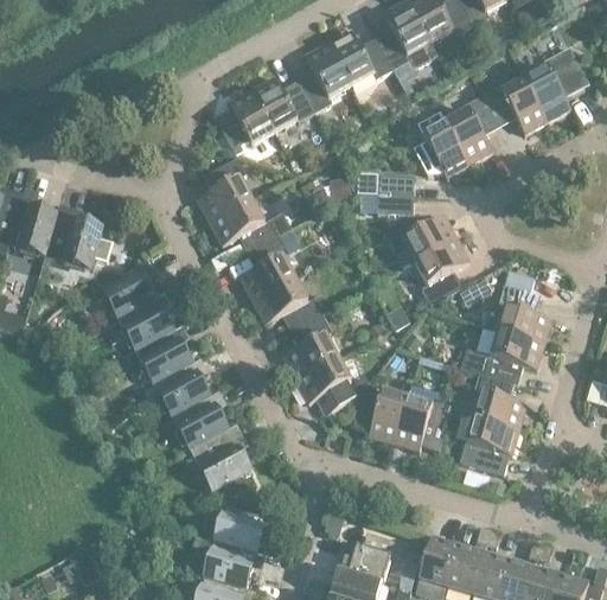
[(430,42),(407,0),(384,12),(404,49),(388,58),(394,69),(410,59),(414,66),(436,55),(430,42)]
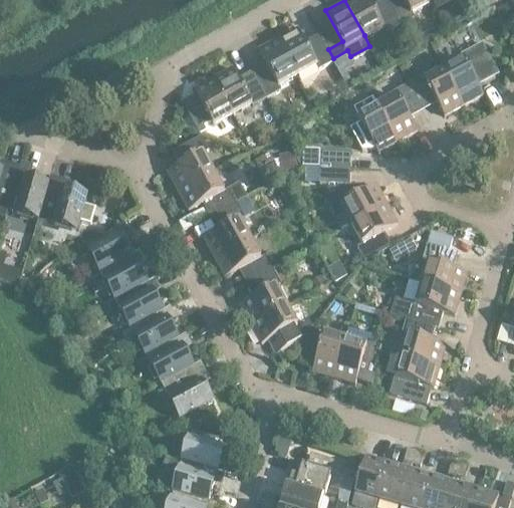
[(344,0),(364,35),(382,25),(386,30),(400,22),(395,12),(381,20),(369,0),(344,0)]
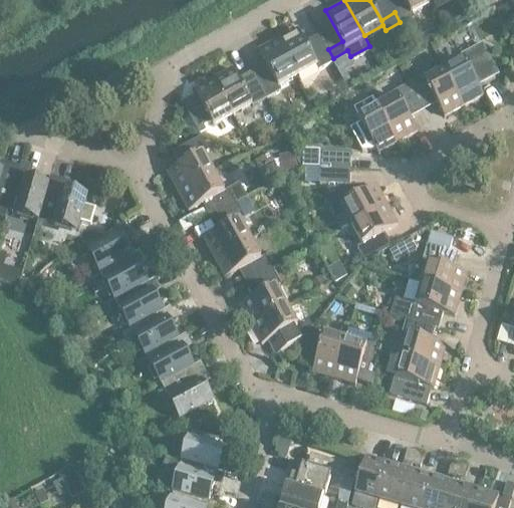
[(406,0),(409,5),(395,12),(400,22),(415,14),(412,9),(429,0),(406,0)]
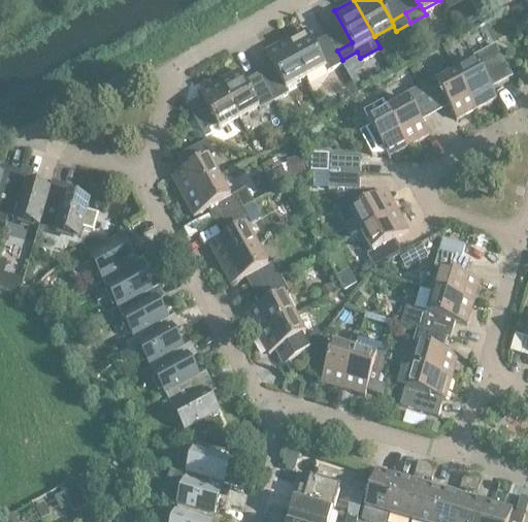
[(305,26),(286,37),(305,74),(325,63),(328,68),(342,60),(337,51),(323,58),(305,26)]
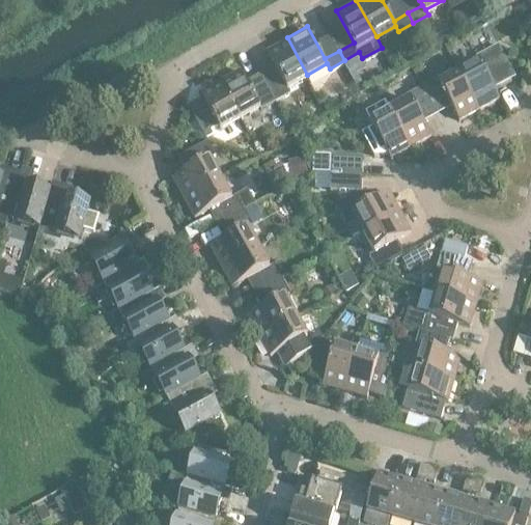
[(307,75),(287,37),(267,49),(284,80),(271,88),(276,98),(290,90),(287,85),(307,75)]
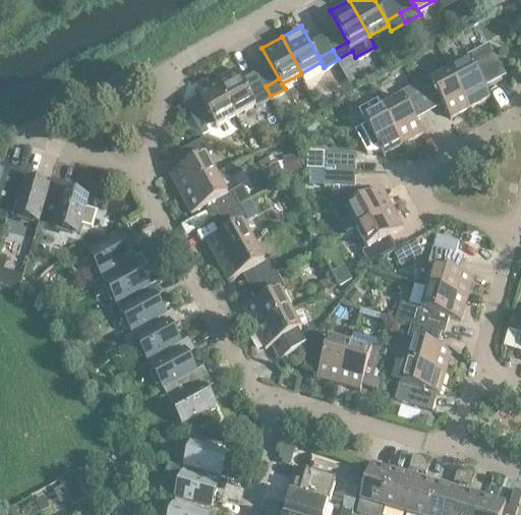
[(489,43),(468,54),(470,57),(451,67),(470,104),(489,93),(483,80),(504,69),(489,43)]
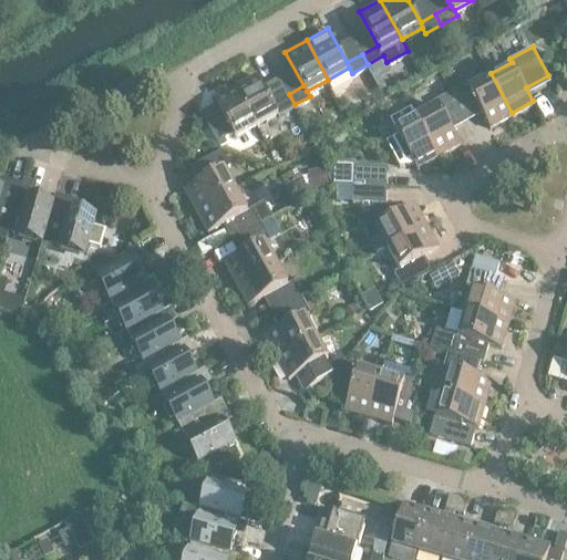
[(257,72),(235,83),(257,123),(278,112),(278,113),(295,104),(289,94),(274,103),(257,72)]
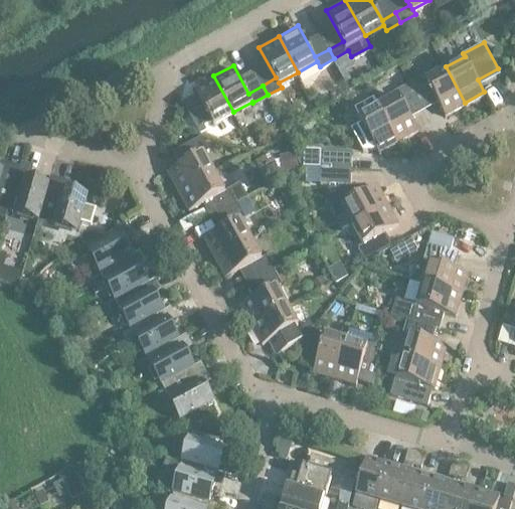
[(465,103),(446,66),(426,76),(423,72),(409,79),(414,90),(428,81),(446,113),(465,103)]
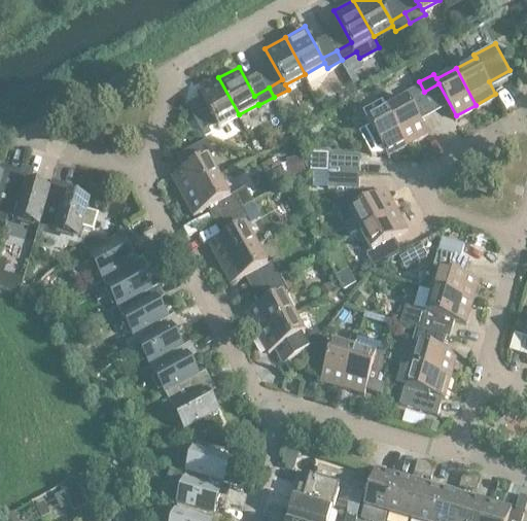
[(239,114),(218,77),(199,89),(211,111),(197,119),(202,129),(216,122),(218,126),(239,114)]
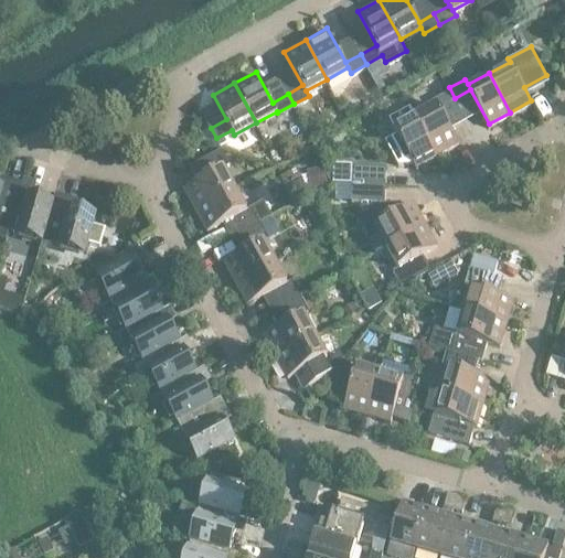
[(455,98),(449,87),(434,96),(436,102),(415,113),(437,152),(458,140),(439,106),(455,98)]
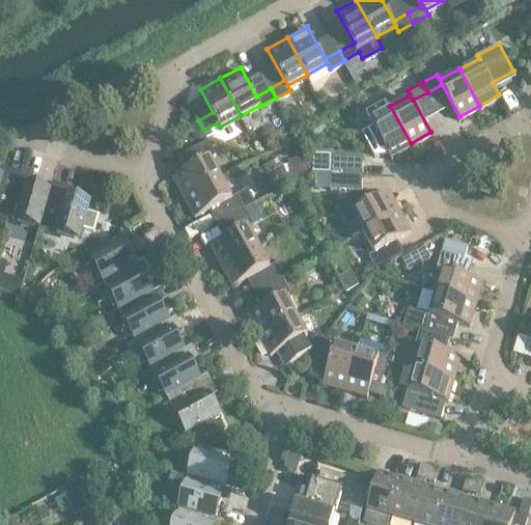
[(411,143),(390,106),(370,117),(390,155),(411,143)]
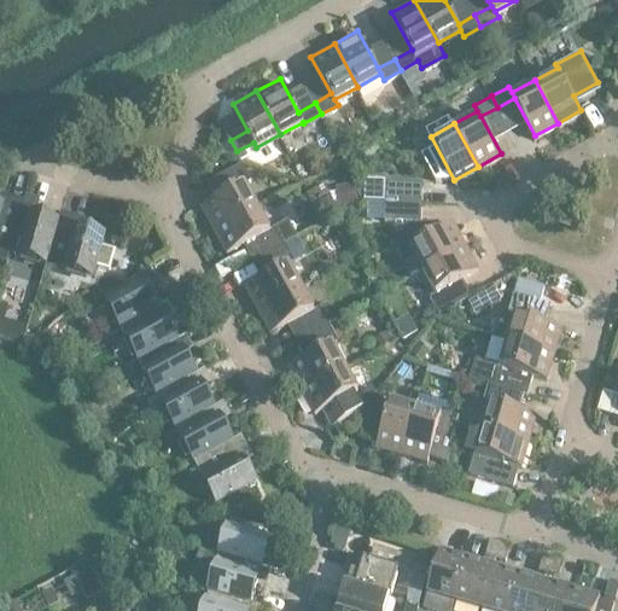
[(202,203),(214,227),(257,203),(245,180),(250,178),(240,159),(229,167),(238,182),(202,203)]
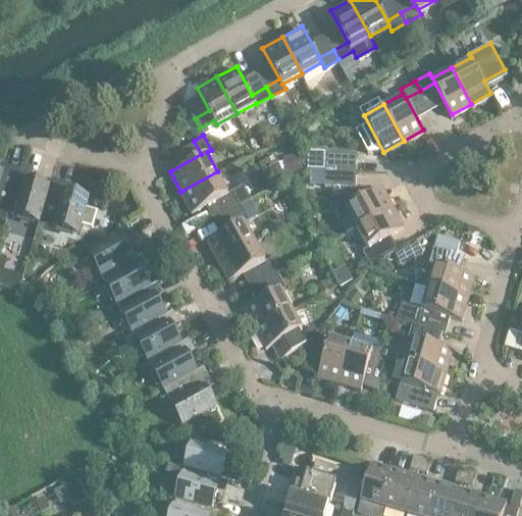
[(297,149),(284,153),(290,168),(301,165),(297,149)]
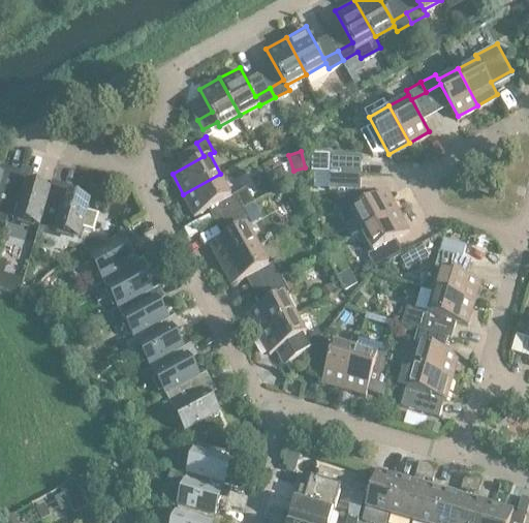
[(330,152),(330,168),(340,168),(341,152),(330,152)]
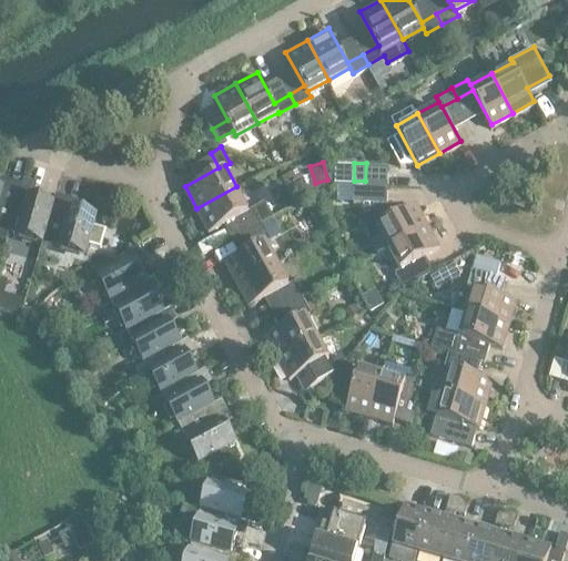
[(354,181),(353,199),(381,200),(382,182),(365,181),(354,181)]
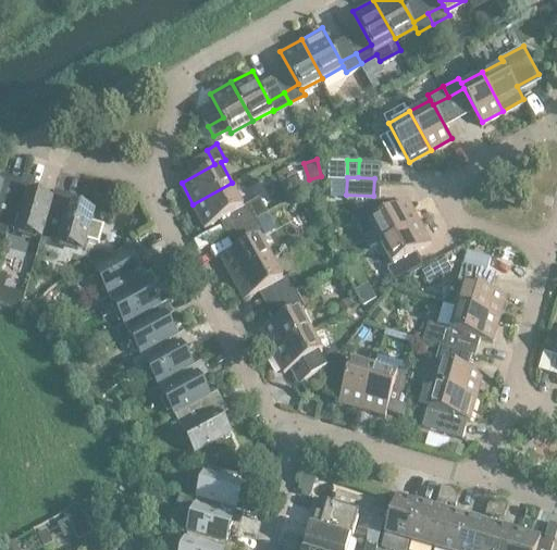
[(0,228),(2,229),(4,222),(9,223),(20,186),(0,179),(0,228)]
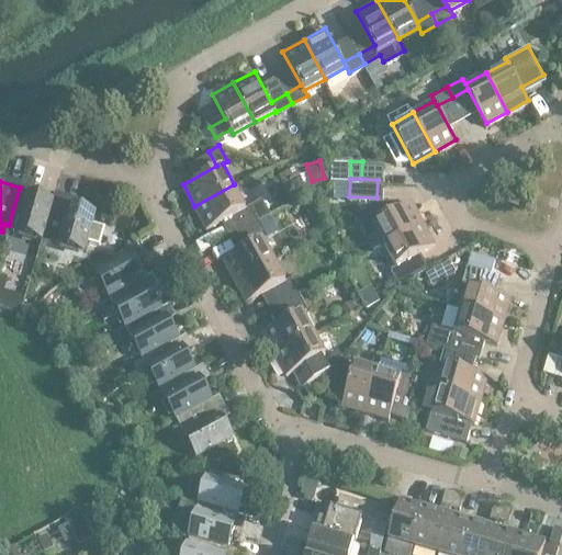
[(245,205),(234,184),(194,206),(206,227),(240,208),(248,224),(259,218),(269,213),(261,196),(245,205)]
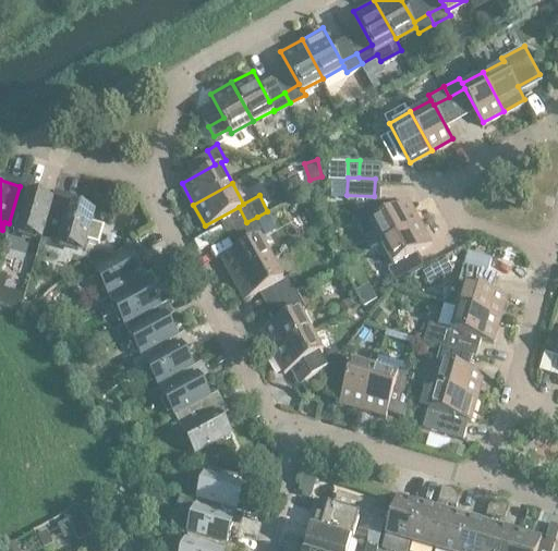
[(52,196),(20,186),(9,223),(41,233),(52,196)]
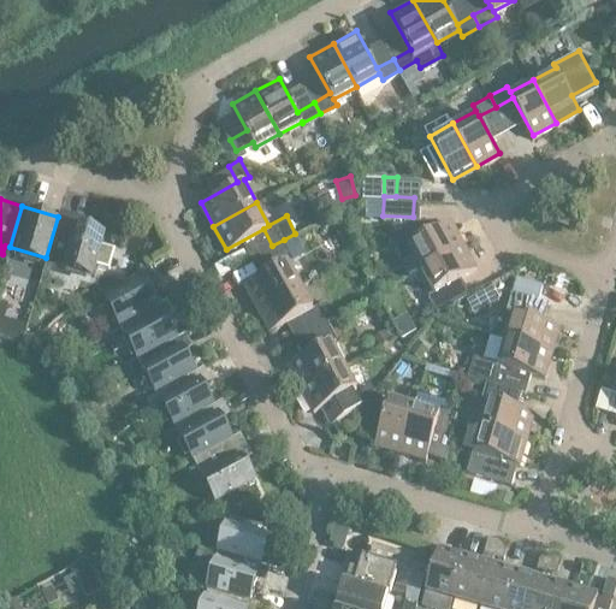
[(105,229),(58,217),(46,258),(93,271),(95,260),(110,264),(114,244),(101,241),(105,229)]
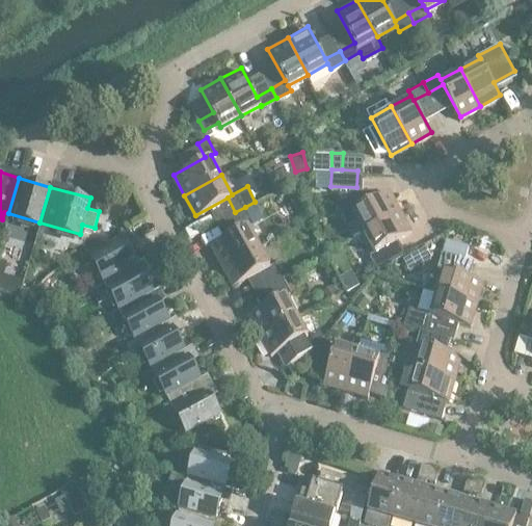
[(348,221),(356,216),(364,230),(401,209),(390,189),(376,196),(366,188),(338,203),(348,221)]
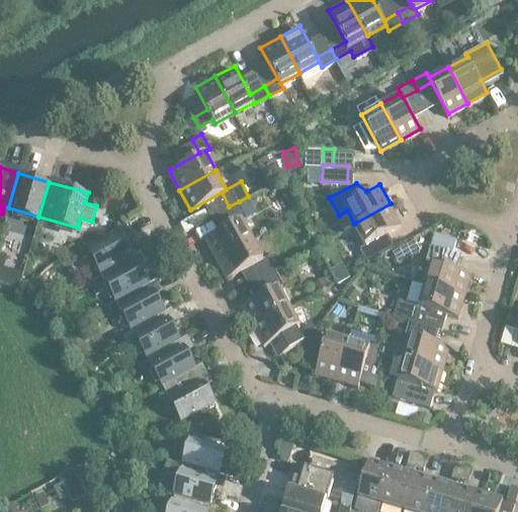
[(247,216),(239,201),(229,206),(237,221),(205,238),(217,257),(252,238),(242,219),(247,216)]
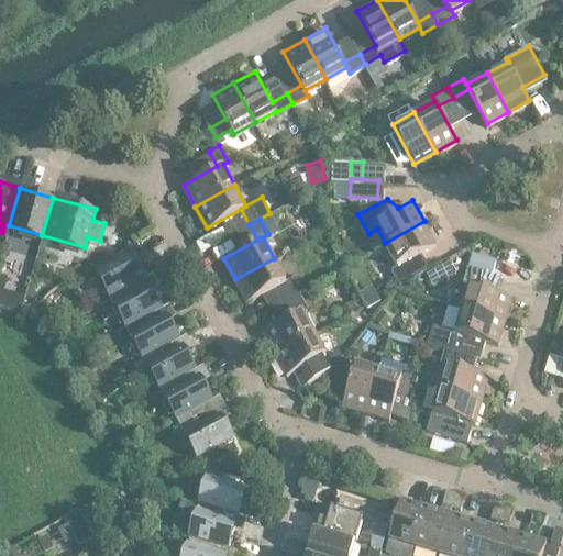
[(437,243),(424,221),(385,243),(397,264),(392,266),(400,282),(410,277),(403,262),(437,243)]
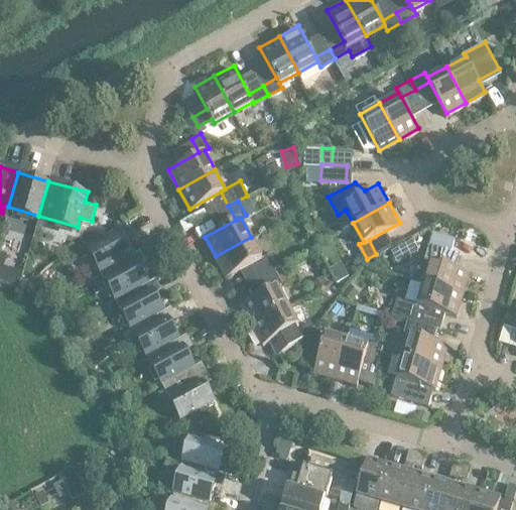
[(125,221),(118,224),(86,242),(96,260),(101,270),(133,252),(121,230),(128,226),(125,221)]
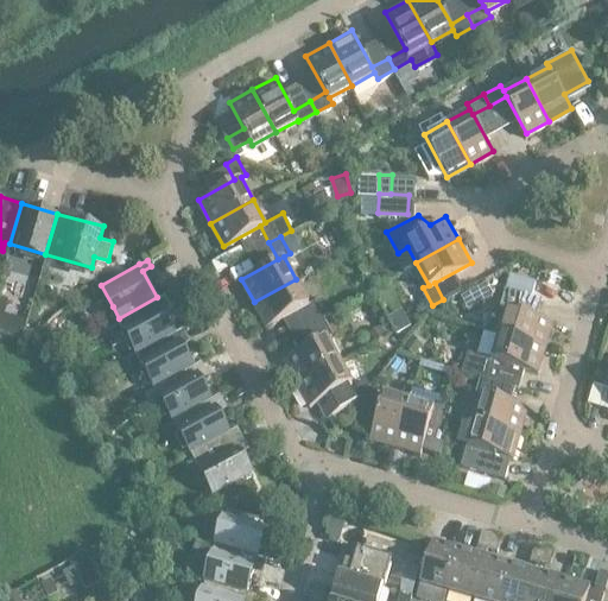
[(511,270),(506,286),(531,293),(536,278),(511,270)]
